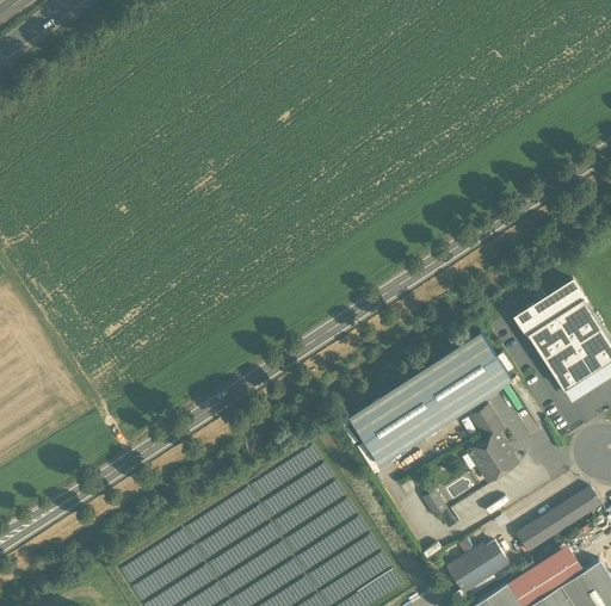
[(573,283),(545,301),(541,295),(534,301),(538,305),(517,320),(528,336),(565,393),(610,362),(610,342),(584,301),(573,283)]
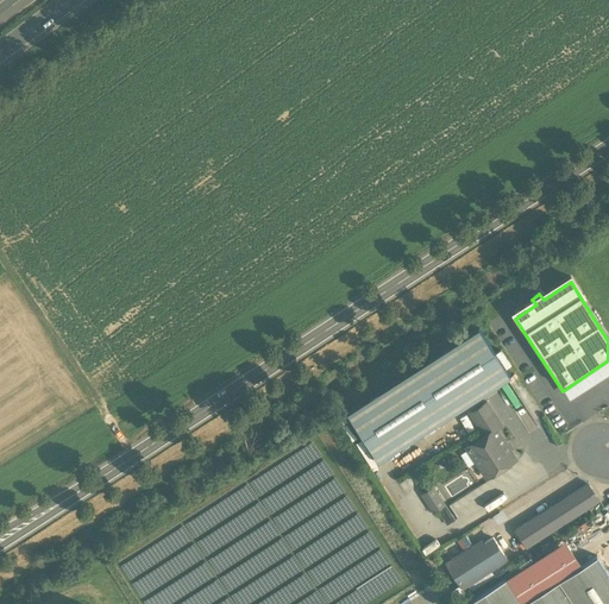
[(478,332),(347,417),(378,465),(509,381),(478,332)]
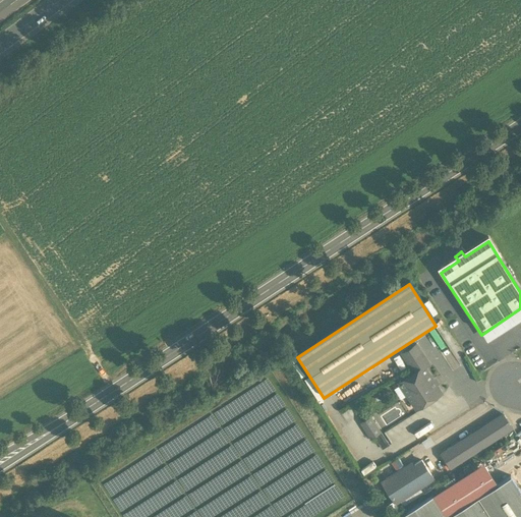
[(424,371),(428,368),(416,349),(402,358),(414,377),(424,371)]
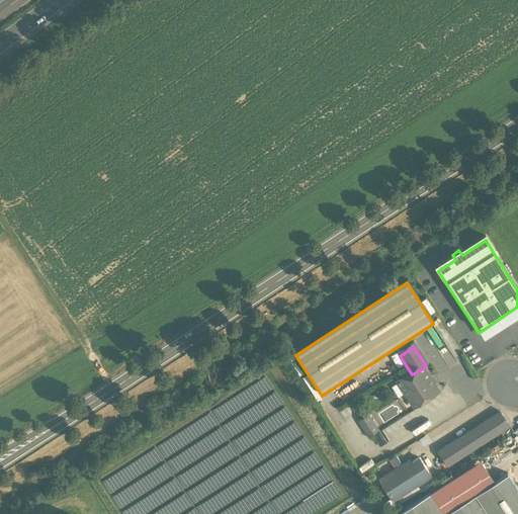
[(412,374),(397,384),(414,410),(438,395),(422,369),(412,374)]
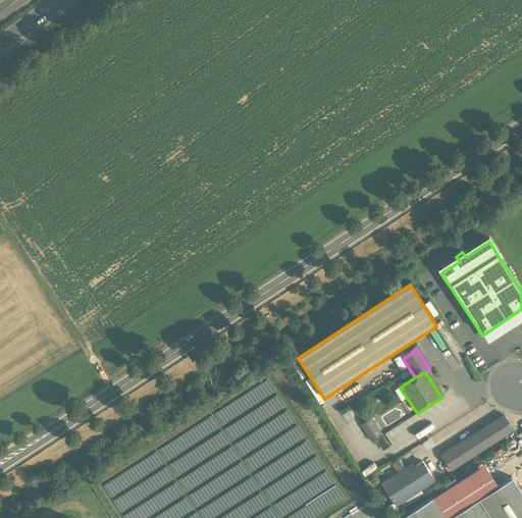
[(504,419),(441,459),(451,473),(513,432),(504,419)]
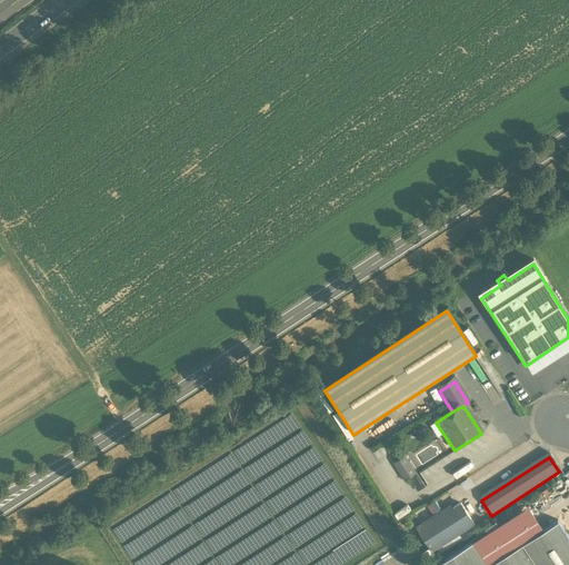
[(415,476),(405,461),(395,467),(405,483),(409,481),(415,489),(421,486),(415,477),(415,476)]
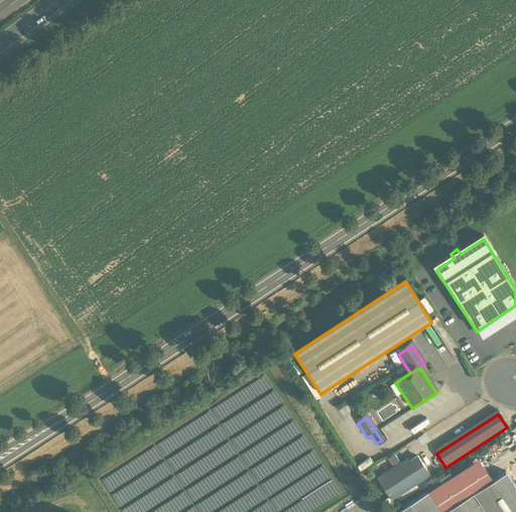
[(382,431),(386,437),(394,433),(390,426),(382,431)]
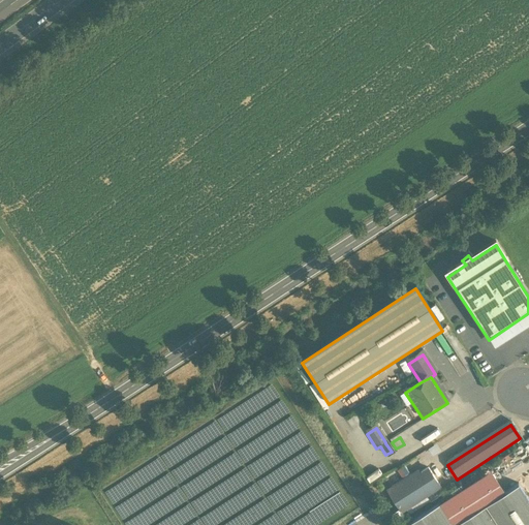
[(418,481),(411,481),(410,479),(392,491),(393,501),(395,504),(397,503),(403,514),(440,490),(428,472),(421,476),(422,479),(418,481)]
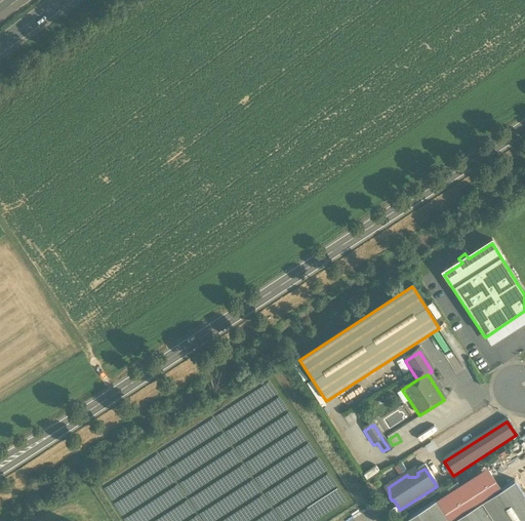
[(436,504),(446,520),(456,520),(501,492),(487,470),(436,504)]
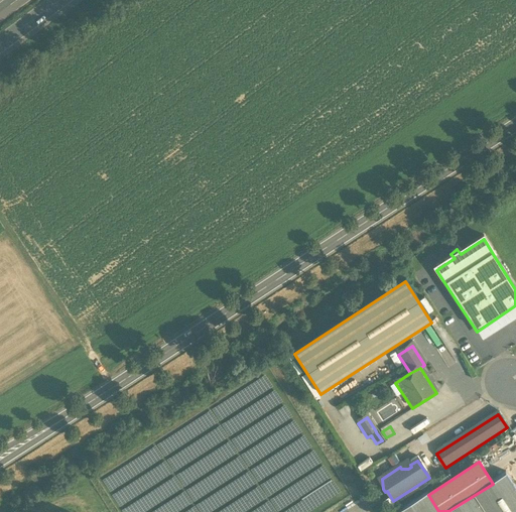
[(515,511),(515,492),(505,476),(447,511),(438,511),(428,495),(401,511),(515,511)]
